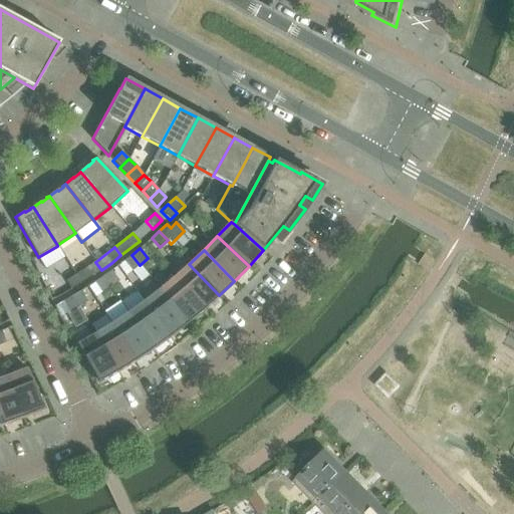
[(140,265),(132,255),(123,261),(132,271),(140,265)]
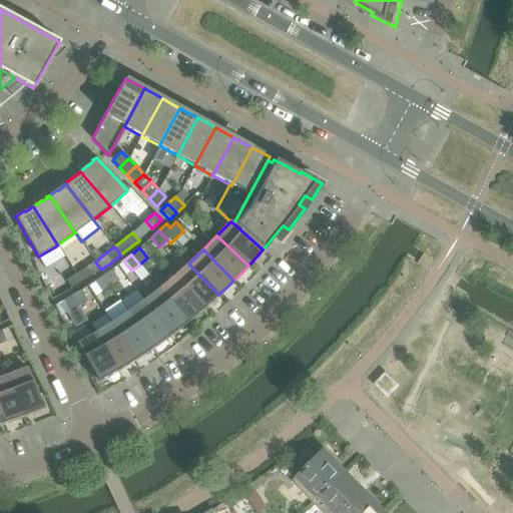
[(91,276),(101,270),(95,262),(75,274),(81,283),(91,276)]
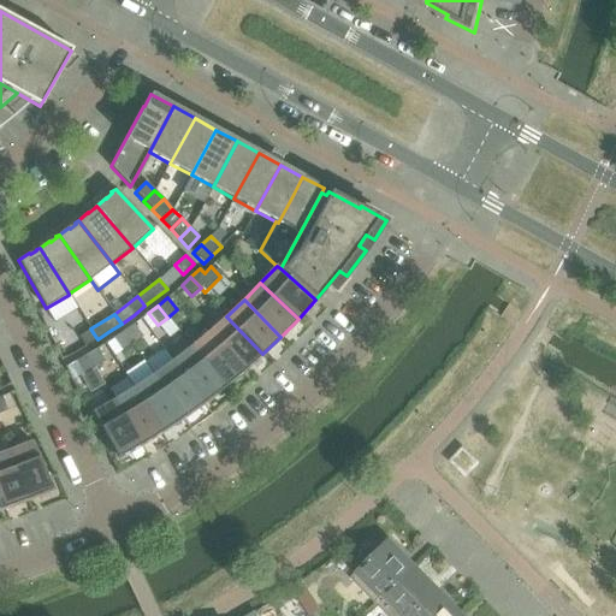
[(262,354),(226,317),(209,332),(243,371),(262,354)]
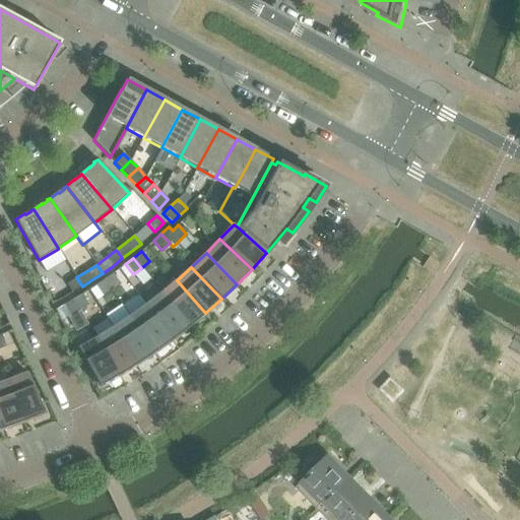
[(120,284),(113,273),(104,280),(111,290),(120,284)]
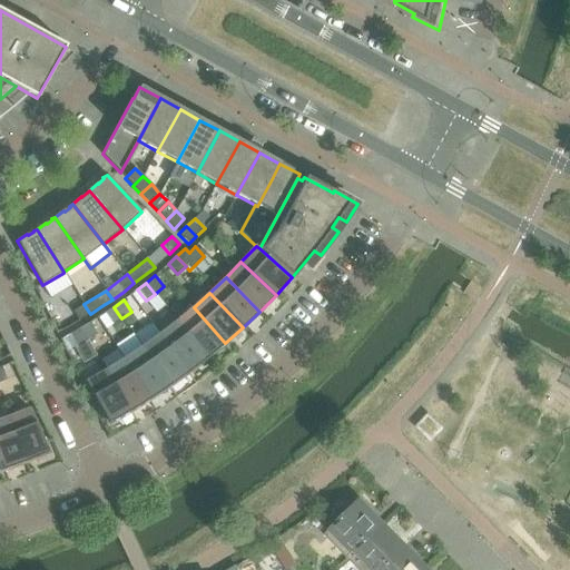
[(90,314),(84,304),(72,312),(51,324),(57,333),(68,327),(79,321),(90,314)]
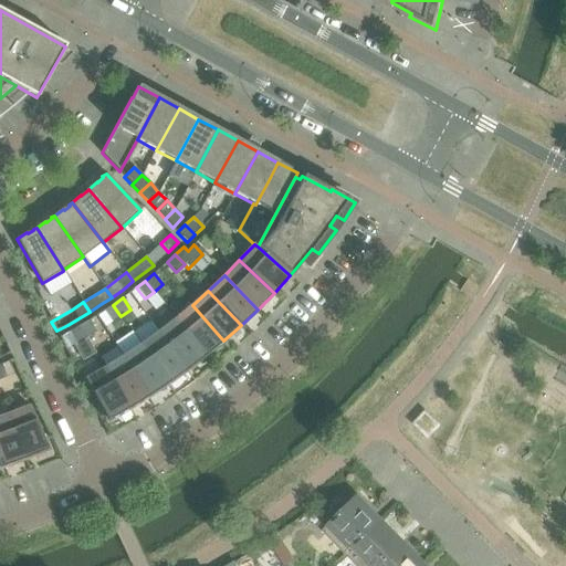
[(121,316),(113,305),(104,311),(112,323),(121,316)]
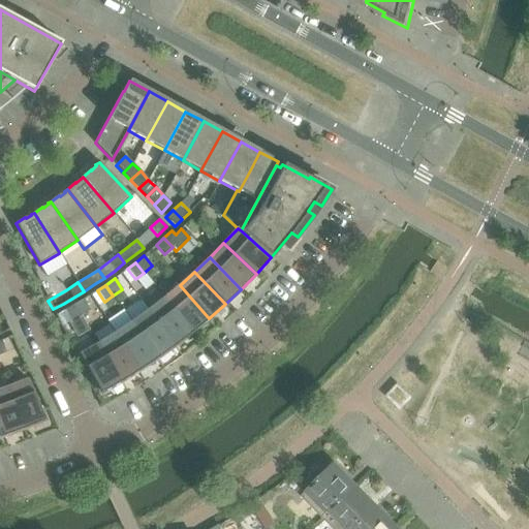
[(209,318),(180,285),(164,298),(192,333),(209,318)]
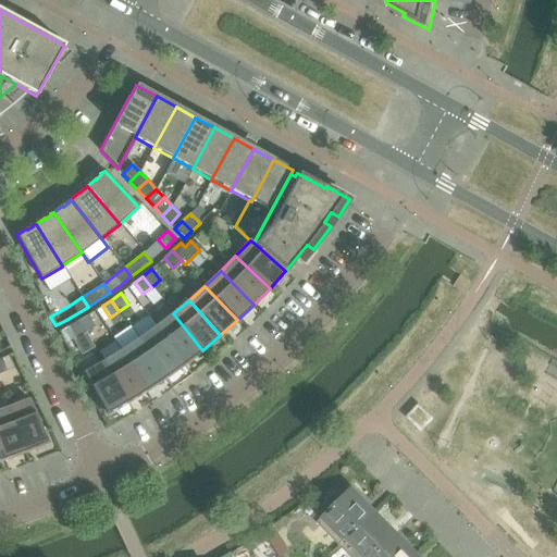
[(202,350),(173,313),(156,326),(184,364),(202,350)]
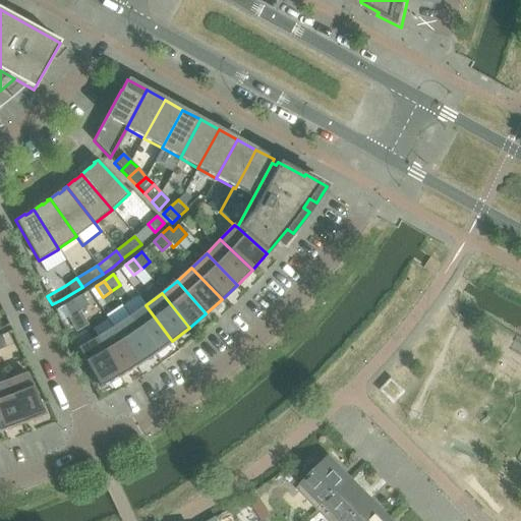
[(89,305),(81,294),(72,300),(79,311),(89,305)]
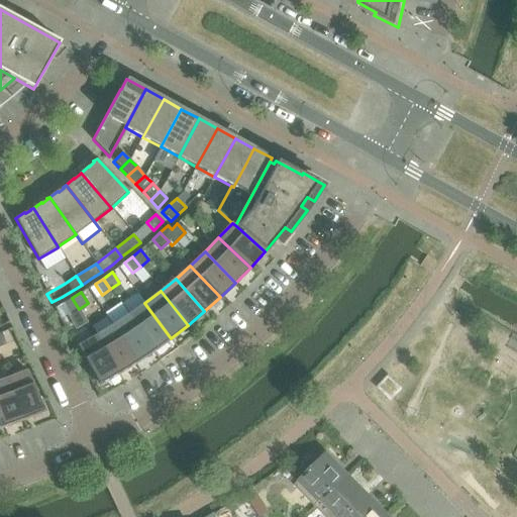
[(79,309),(72,298),(64,303),(70,314),(79,309)]
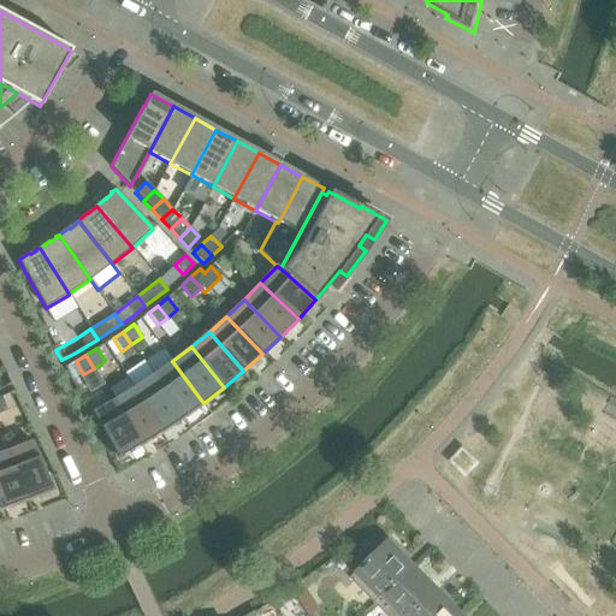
[(203,403),(172,361),(153,375),(183,418),(203,403)]
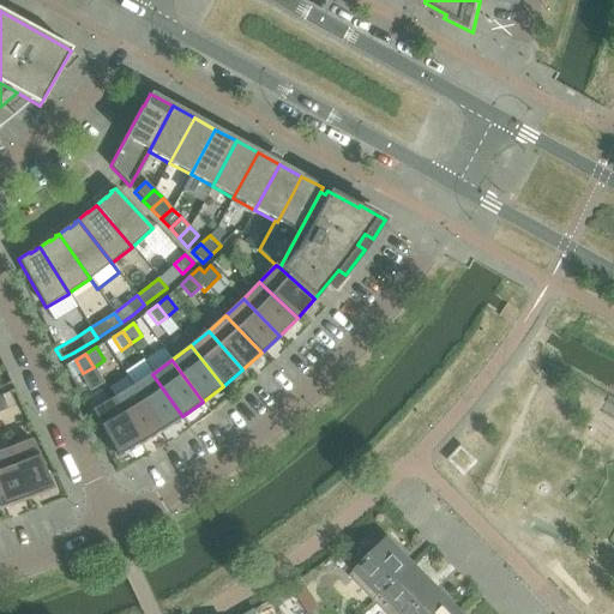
[(182,416),(152,374),(133,386),(161,431),(182,416)]
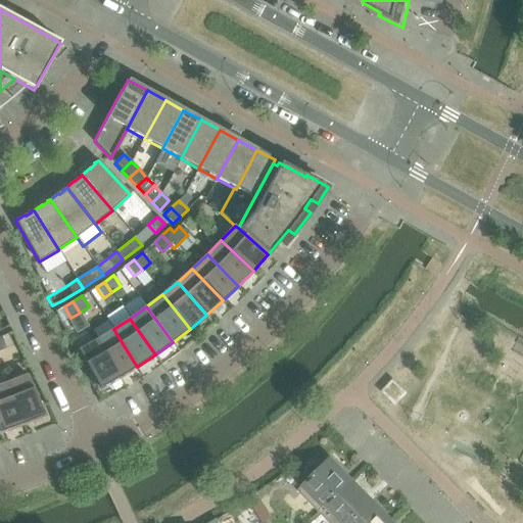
[(137,367),(113,329),(96,340),(119,378),(137,367)]
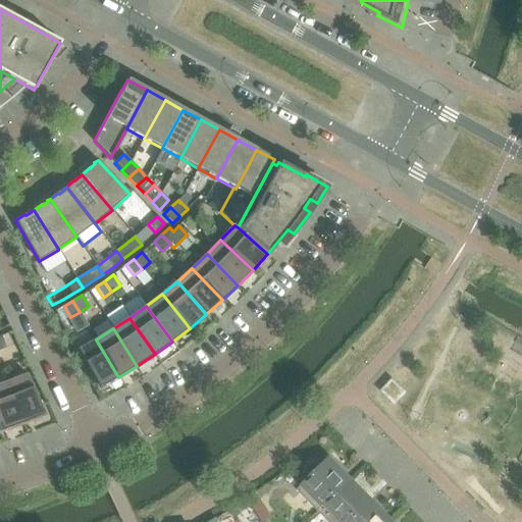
[(118,377),(96,340),(77,350),(99,388),(103,386),(118,377)]
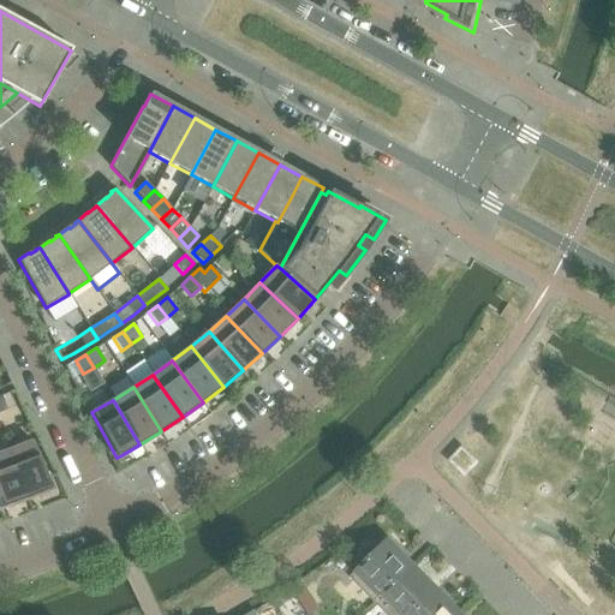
[(52,489),(31,441),(7,449),(27,500),(49,490),(52,489)]
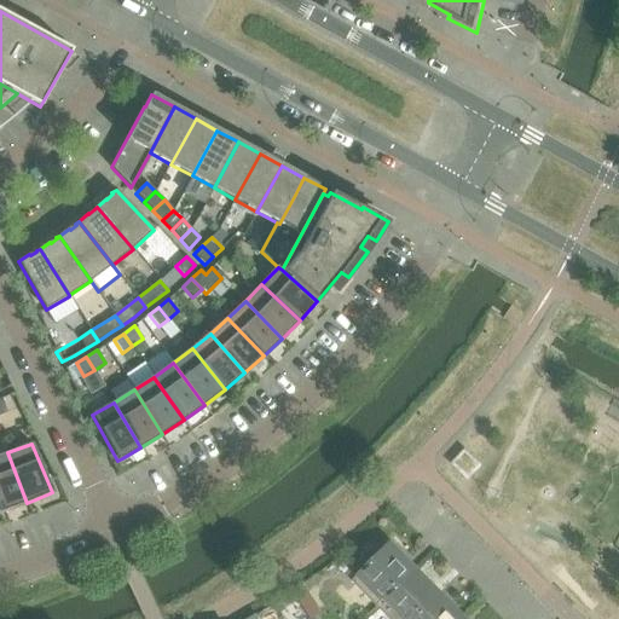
[(27,503),(7,452),(0,455),(0,504),(3,512),(27,503)]
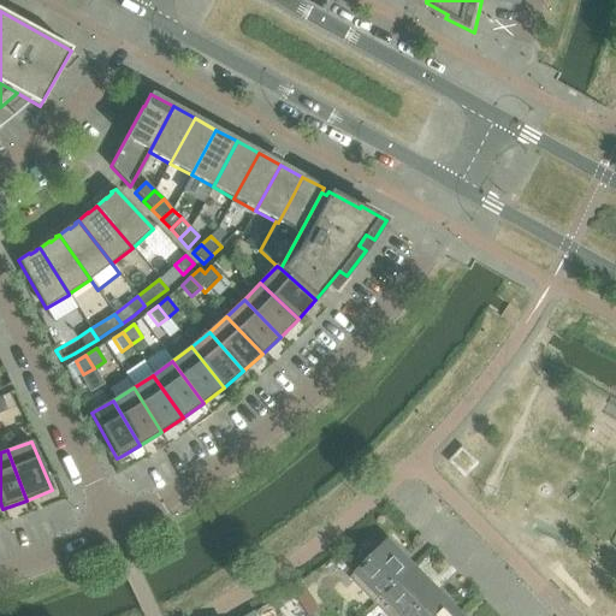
[(475,463),(463,452),(454,462),(466,474),(475,463)]
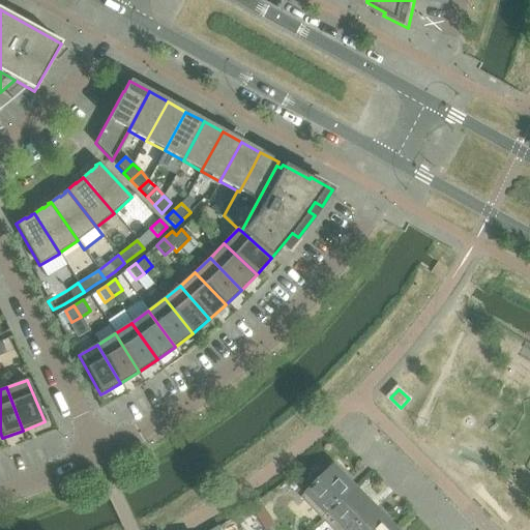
[(324,519),(355,488),(334,466),(302,497),(324,519)]
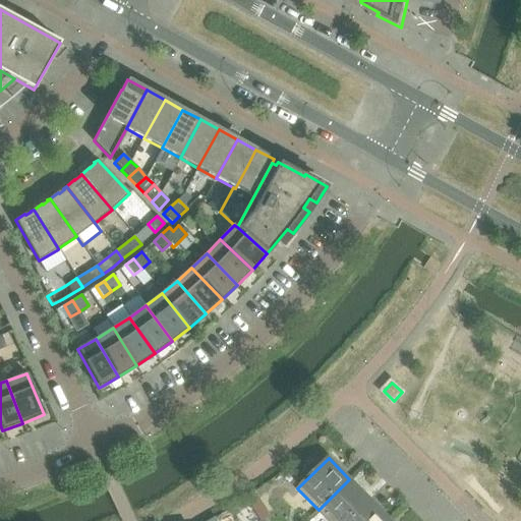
[(288,467),(280,474),(292,485),(299,478),(288,467)]
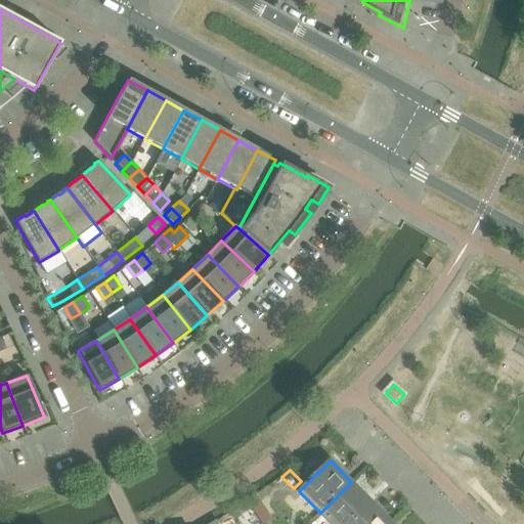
[(331,523),(350,523),(373,503),(351,482),(320,513),(331,523)]
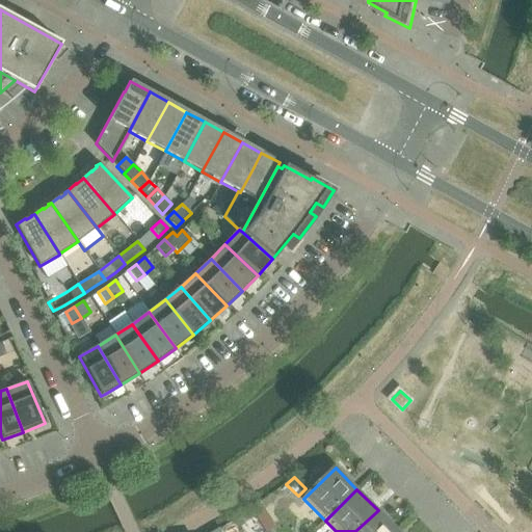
[(267,508),(262,501),(250,508),(256,515),(267,508)]
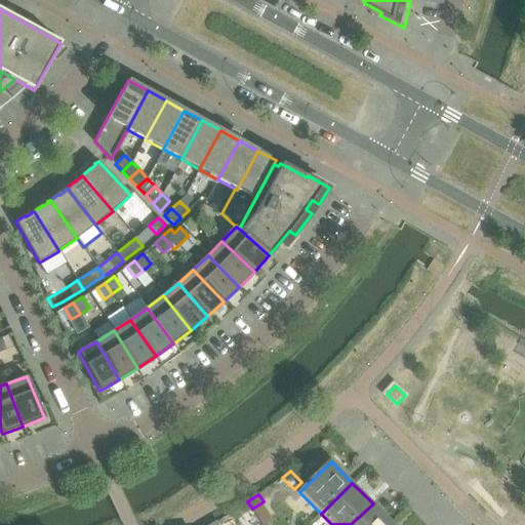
[(252,509),(247,501),(237,509),(242,517),(252,509)]
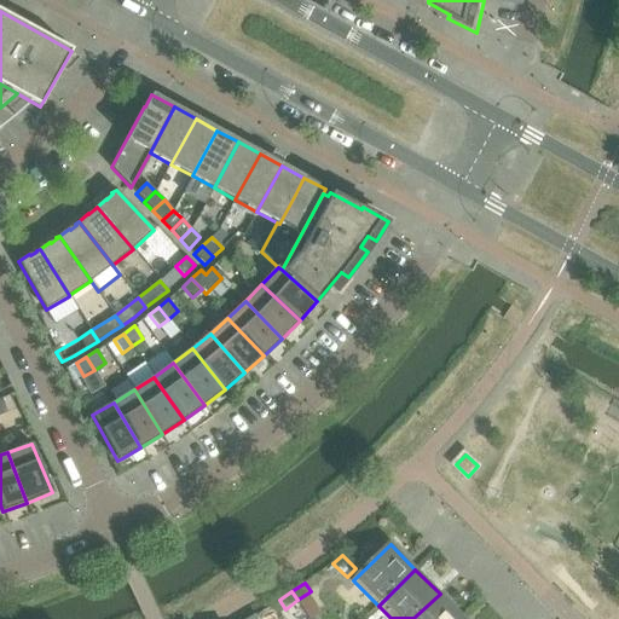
[(464,618),(440,594),(414,618),(464,618)]
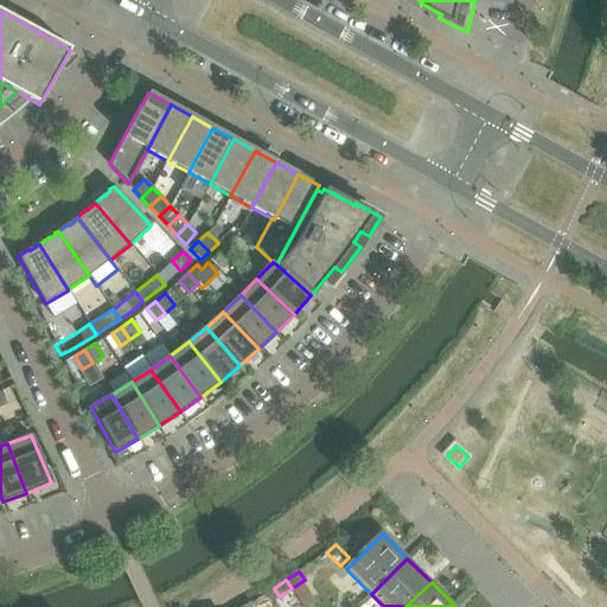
[(266,606),(281,599),(280,598),(274,588),(256,600),(260,606),(266,606)]
